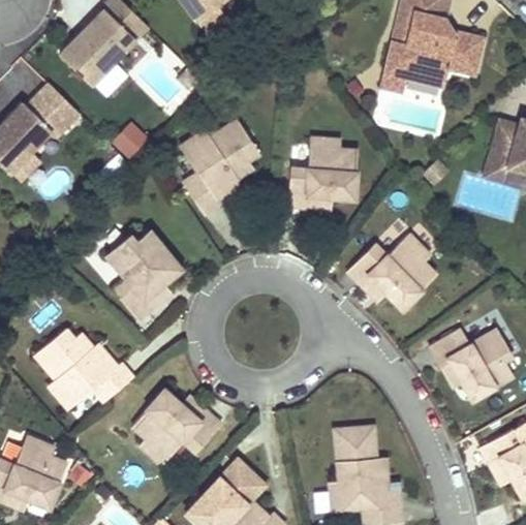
[(151,31),(119,0),(116,0),(104,11),(106,13),(62,58),(93,89),(151,31)]
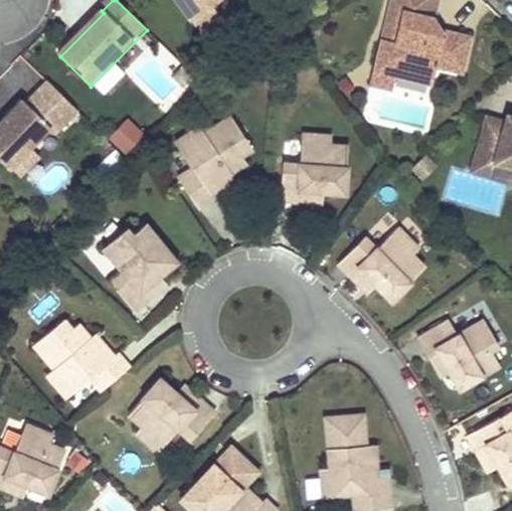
[(225,0),(176,0),(191,20),(194,23),(214,9),(225,0)]
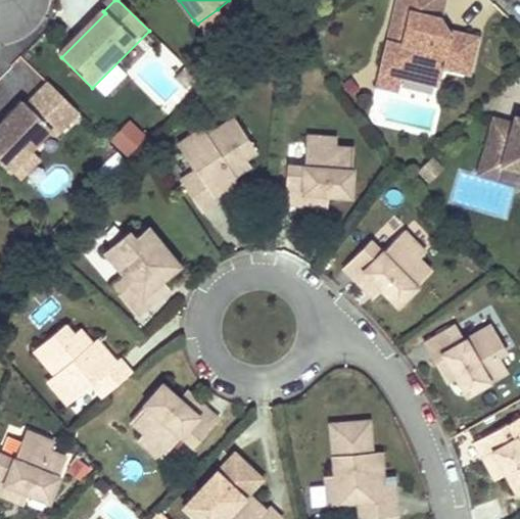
[(441,19),(445,0),(398,0),(396,9),(409,12),(402,43),(389,40),(381,72),(400,77),(438,87),(443,68),(470,75),(478,39),(452,33),(450,38),(438,35),(441,19)]
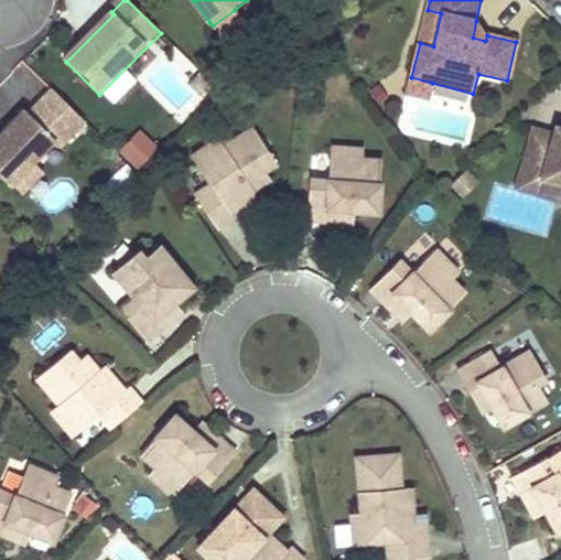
[(235,10),(213,25),(223,40),(245,23),(235,10)]
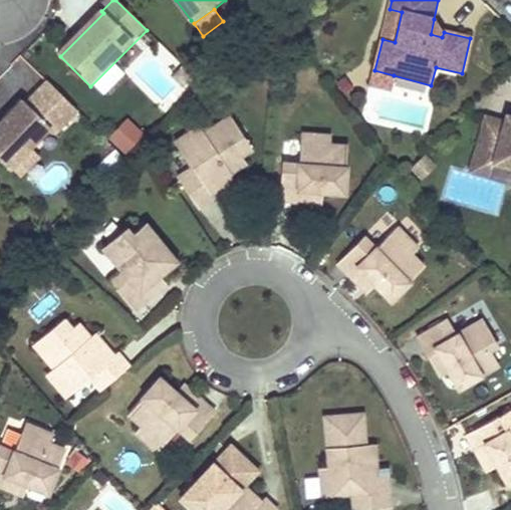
[(395,42),(402,12),(390,9),(382,39),(395,42)]
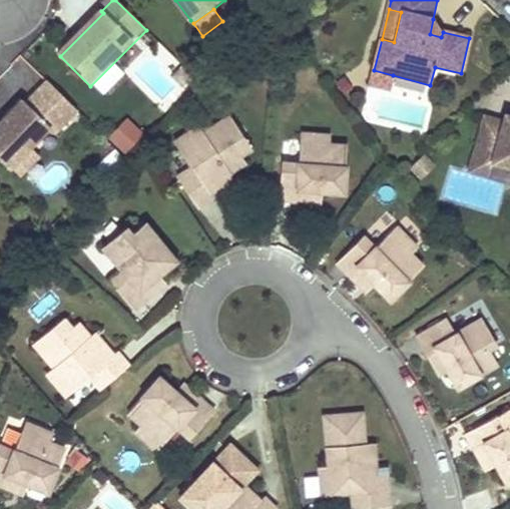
[(441,37),(443,32),(433,19),(430,34),(441,37)]
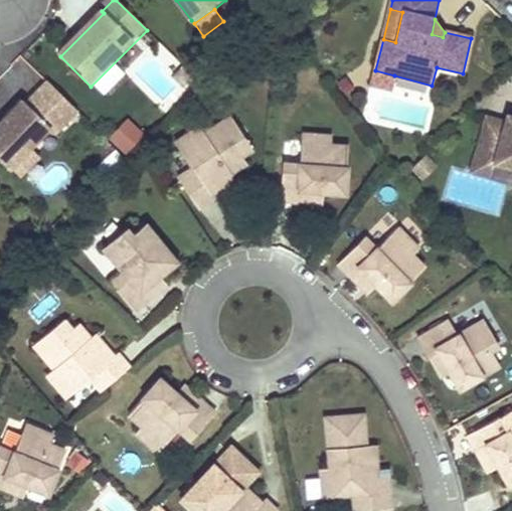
[(394,75),(375,70),(371,84),(390,90),(394,75)]
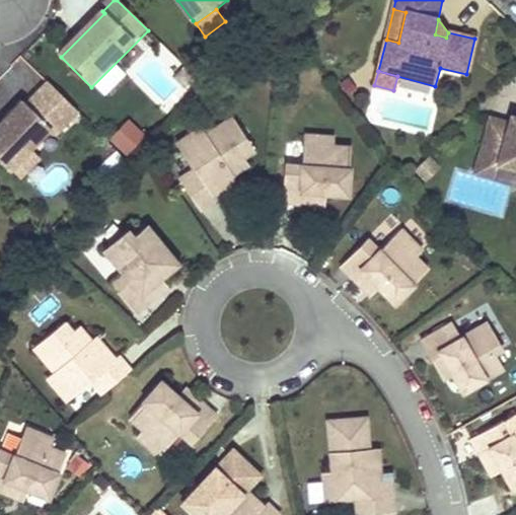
[(80,115),(49,84),(27,106),(23,103),(0,127),(0,161),(12,174),(14,172),(33,153),(53,133),(58,138),(80,115)]
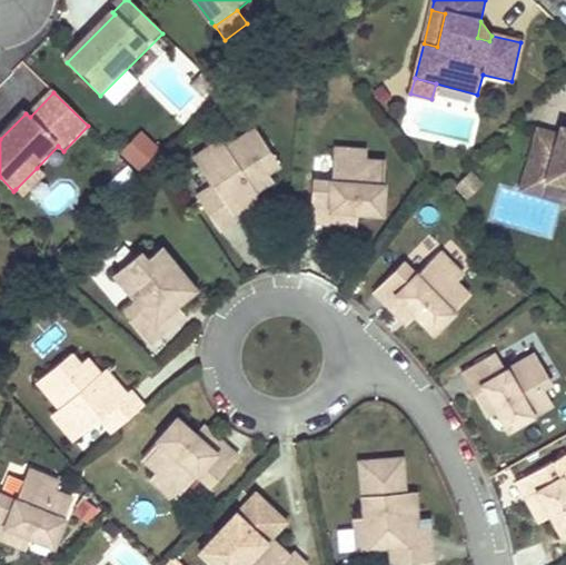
[(196,196),(218,229),(234,219),(227,208),(250,192),(272,178),(267,169),(276,162),(255,130),(227,149),(220,139),(192,157),(211,186),(196,196)]
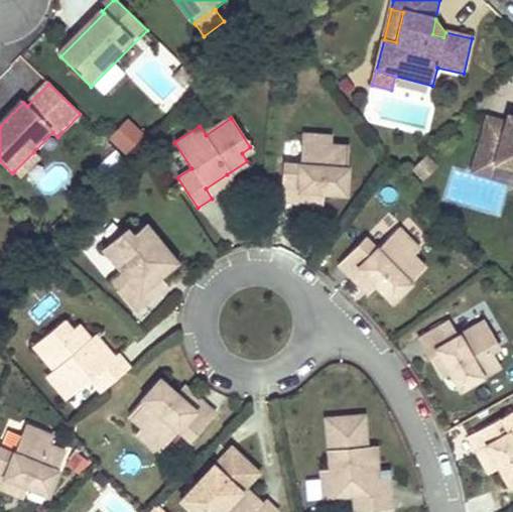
[(490,120),(482,150),(500,155),(497,166),(512,170),(512,119),(510,118),(508,125),(490,120)]
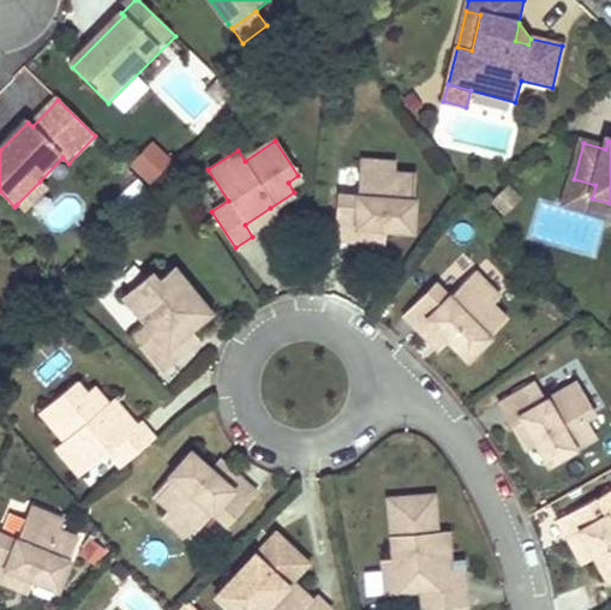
[(335,234),(357,237),(357,223),(388,226),(413,228),(417,173),(395,172),(396,161),(361,159),(359,195),(337,193),(335,234)]
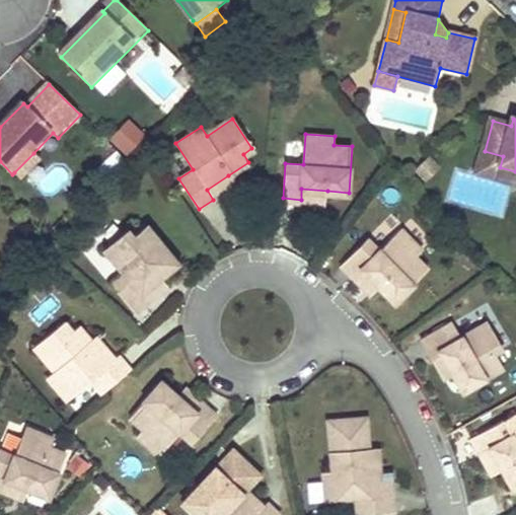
[(500,167),(503,156),(485,151),(477,176),(496,181),(500,167)]
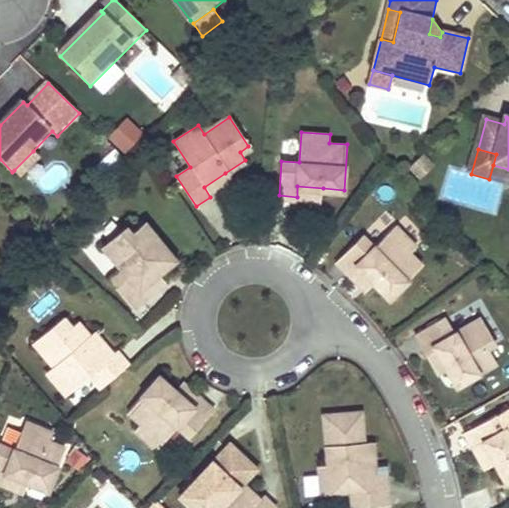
[(33,151),(14,170),(23,178),(42,159),(33,151)]
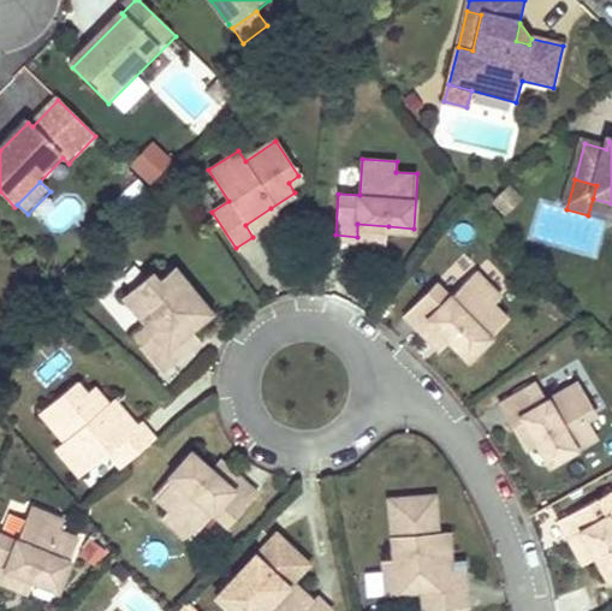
[(245,225),(253,237),(279,219),(271,208),(245,225)]
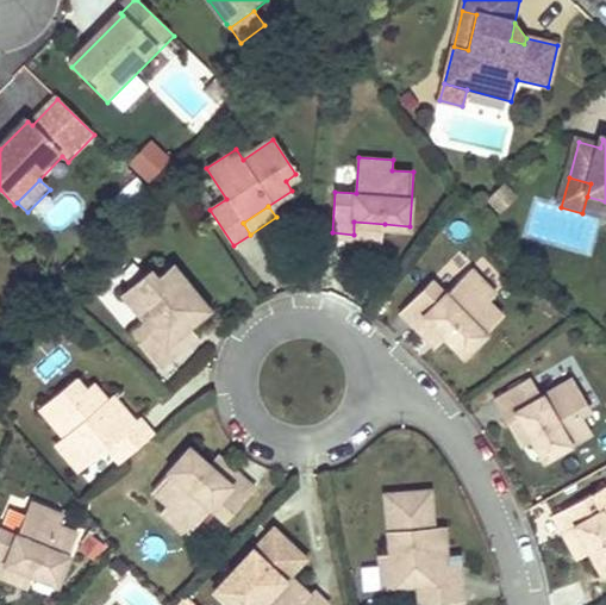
[(354,235),(383,237),(385,224),(354,222),(354,235)]
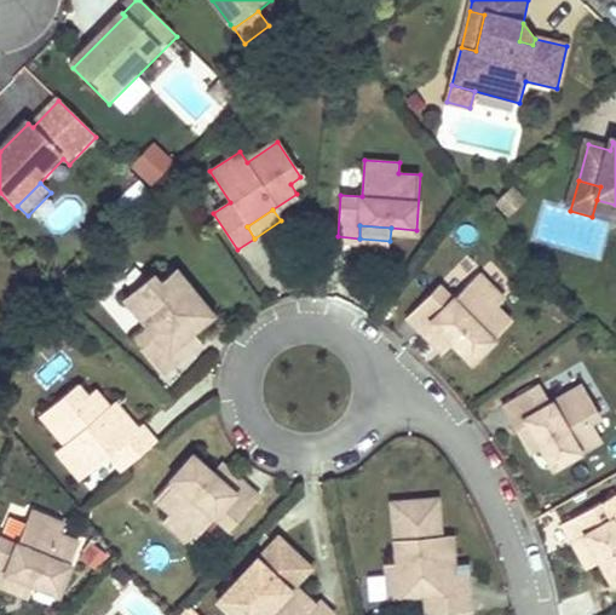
[(134,340),(165,374),(179,361),(171,351),(194,331),(212,314),(174,271),(160,285),(151,276),(126,299),(150,327),(134,340)]
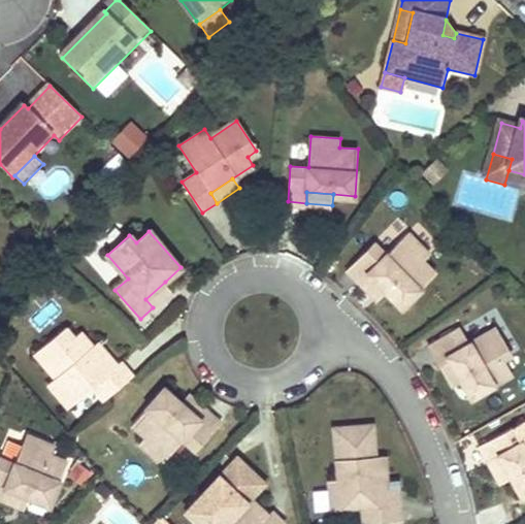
[(348,270),(361,283),(366,276),(385,294),(403,310),(437,275),(424,263),(431,255),(407,232),(387,255),(374,242),(348,270)]
